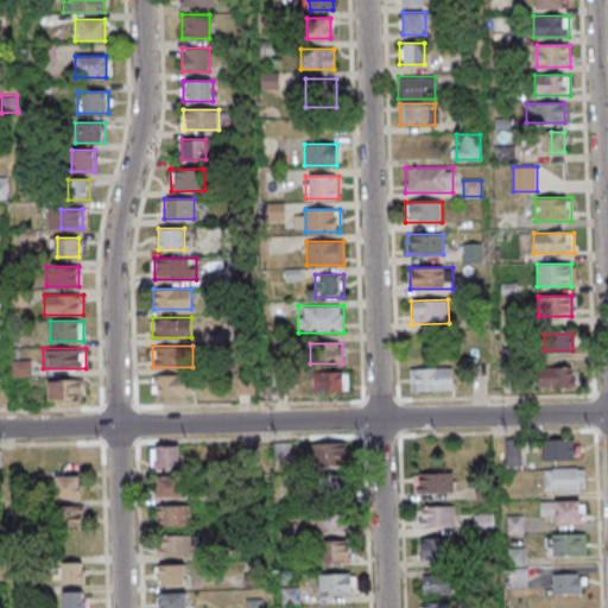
[(539,387),(575,387),(575,367),(539,367),(539,387)]
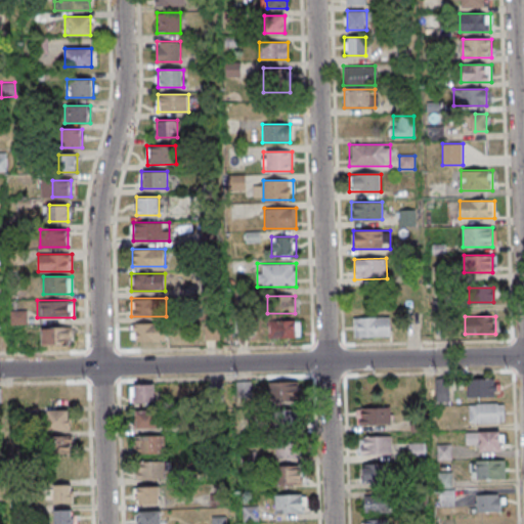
[(391,337),(391,317),(354,317),(354,337),(391,337)]
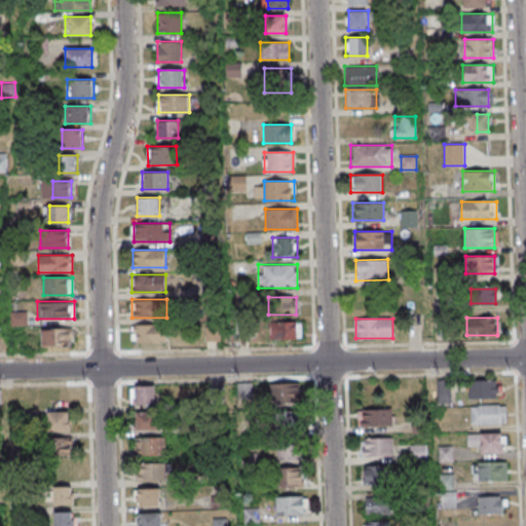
[(274,323),(274,339),(301,339),(301,323),(274,323)]
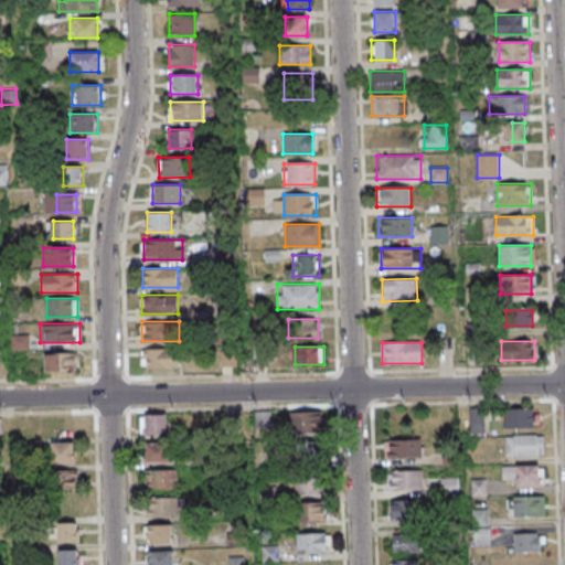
[(179,369),(179,348),(142,348),(142,369),(179,369)]
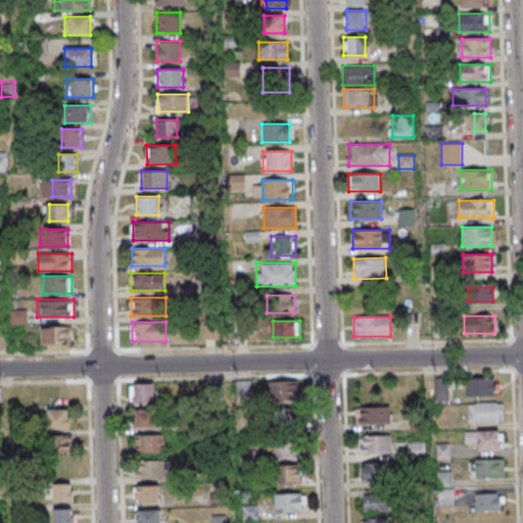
[(204,340),(220,340),(220,324),(204,324),(204,340)]
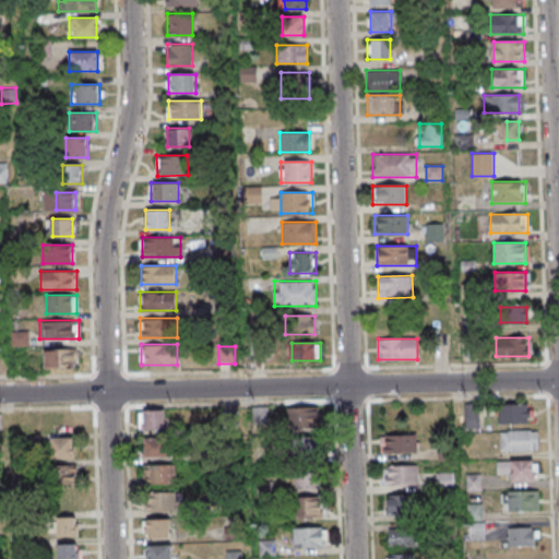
[(75,368),(75,348),(45,348),(45,368),(75,368)]
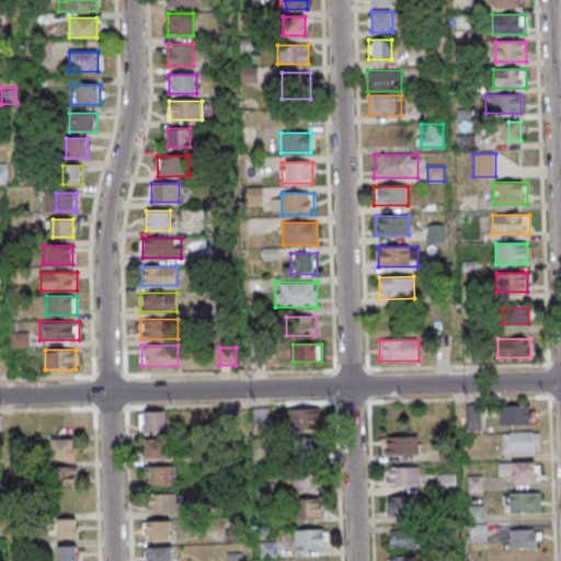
[(481,430),(480,404),(467,404),(467,430),(481,430)]
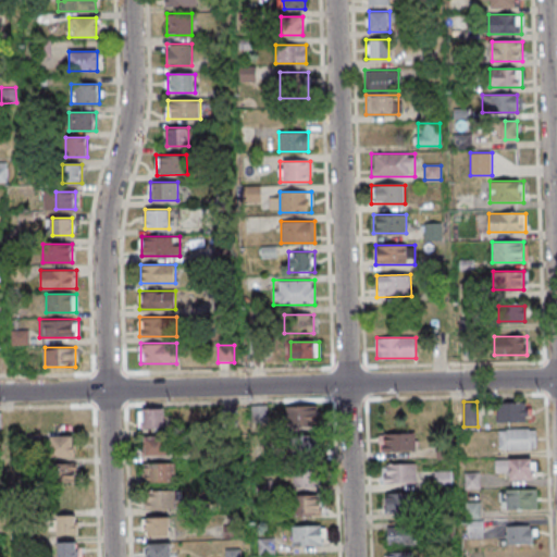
[(496,420),(529,420),(529,401),(496,401),(496,420)]
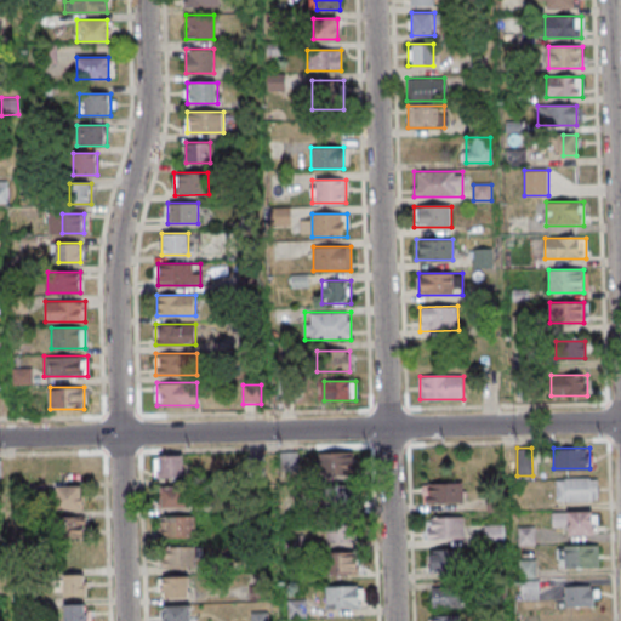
[(353,453),(320,453),(320,479),(353,479),(353,453)]
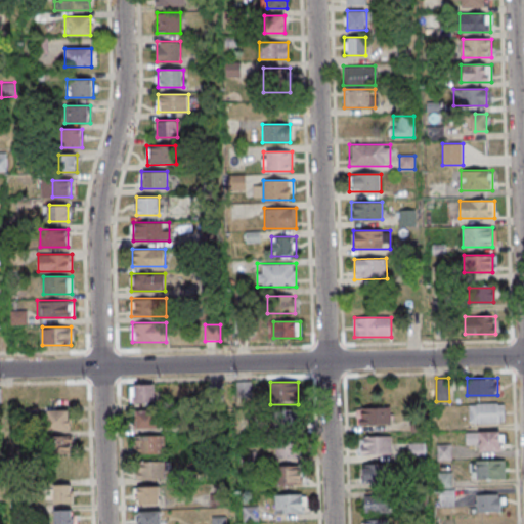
[(155,402),(155,385),(130,385),(130,402),(155,402)]
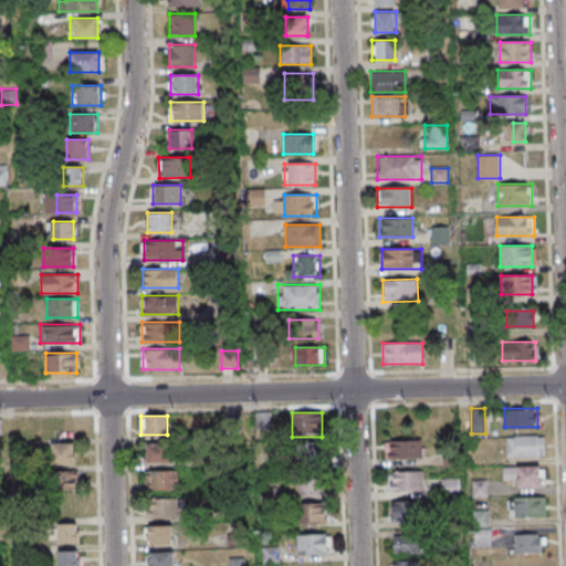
[(507,456),(544,456),(544,435),(507,435),(507,456)]
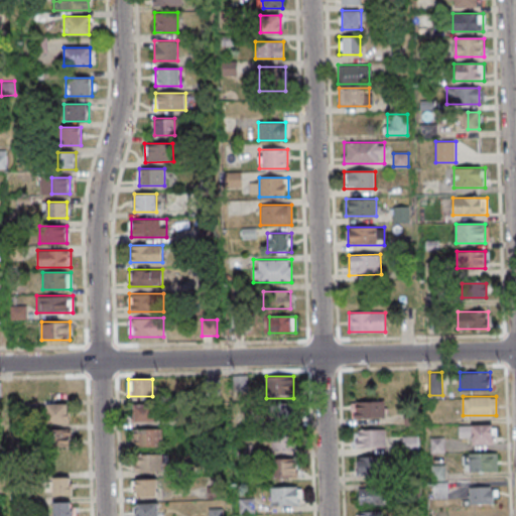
[(352,402),(352,418),(385,418),(385,401),(352,402)]
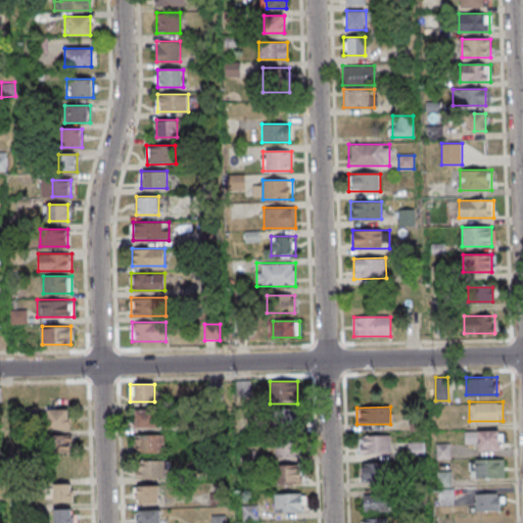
[(50,409),(50,428),(68,428),(68,409),(50,409)]
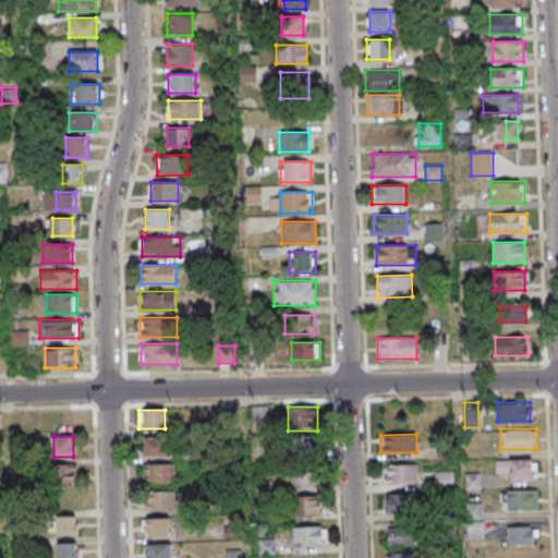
[(144,457),(173,457),(173,438),(144,438),(144,457)]
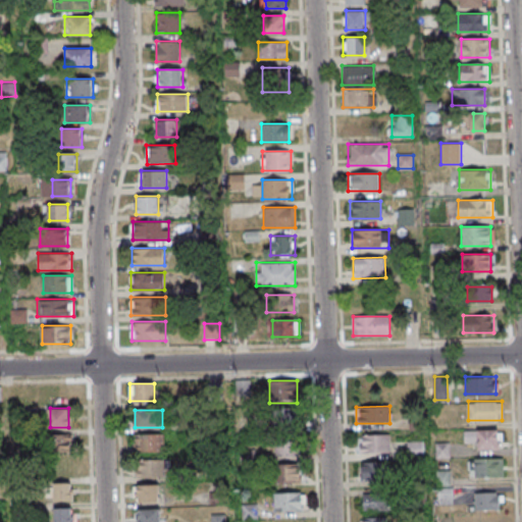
[(502,449),(502,430),(464,429),(464,440),(476,440),(476,449),(502,449)]
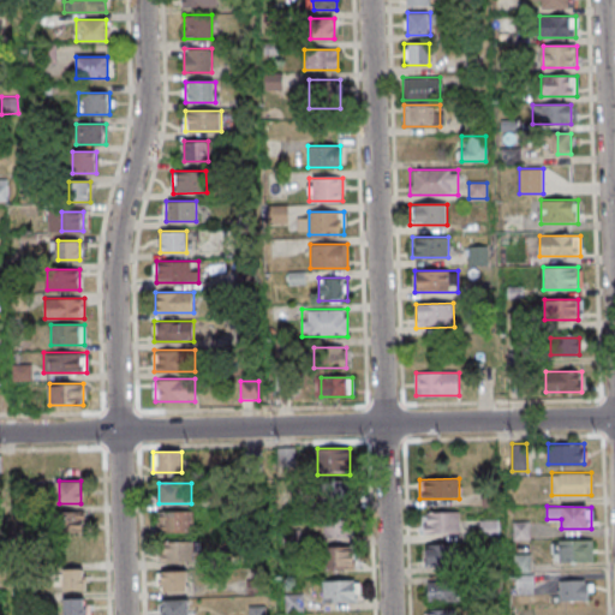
[(83,512),(60,512),(60,532),(83,532),(83,512)]
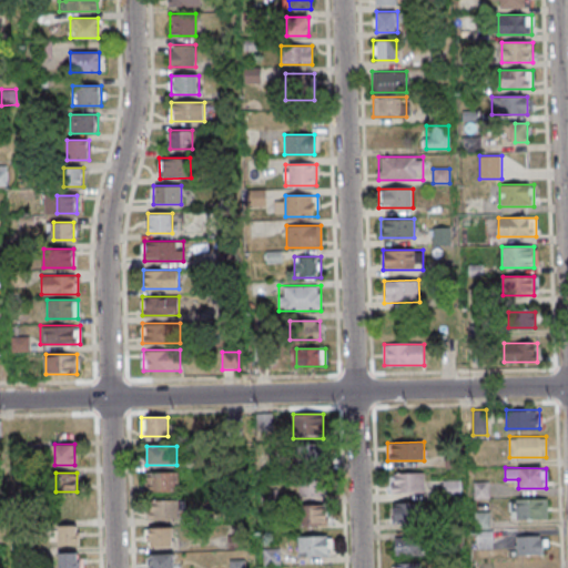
[(179,473),(146,473),(146,492),(179,492),(179,473)]
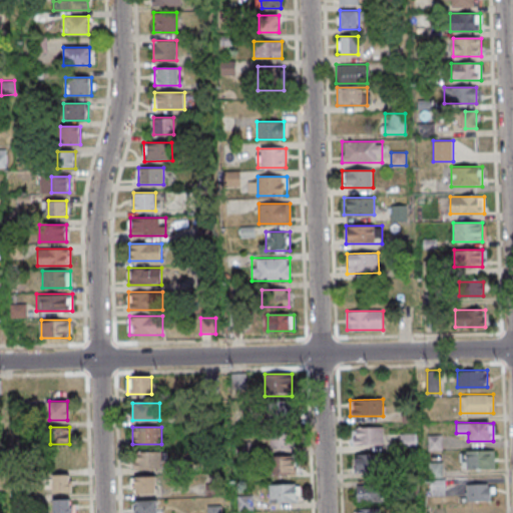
[(353,446),(384,446),(384,428),(353,428),(353,446)]
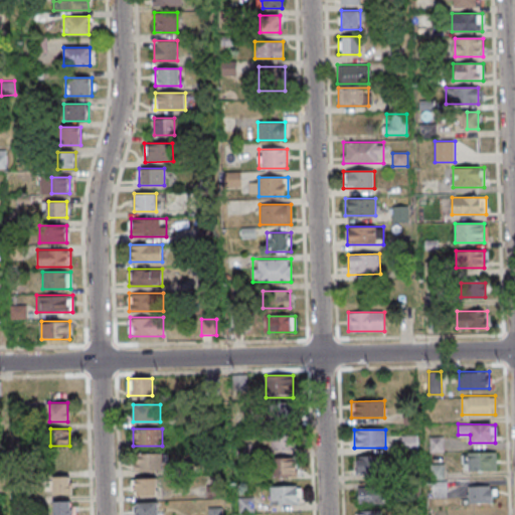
[(295,431),(272,432),(272,451),(296,451),(295,431)]
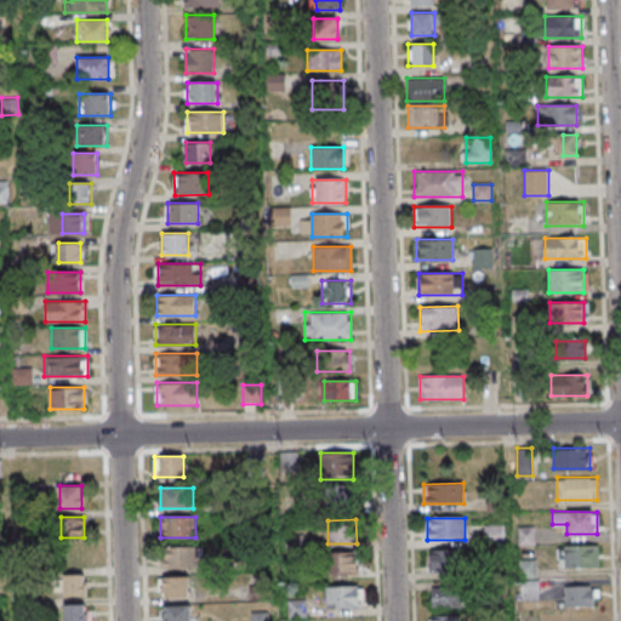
[(485,527),(485,545),(503,545),(503,527),(485,527)]
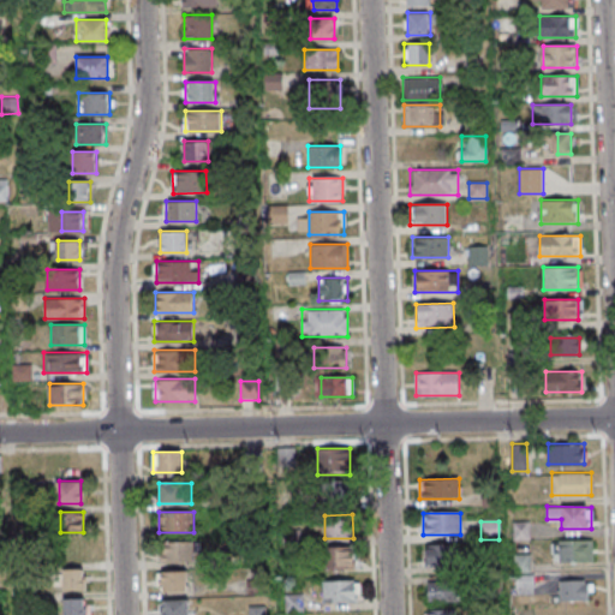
[(592,541),(554,541),(554,562),(592,562),(592,541)]
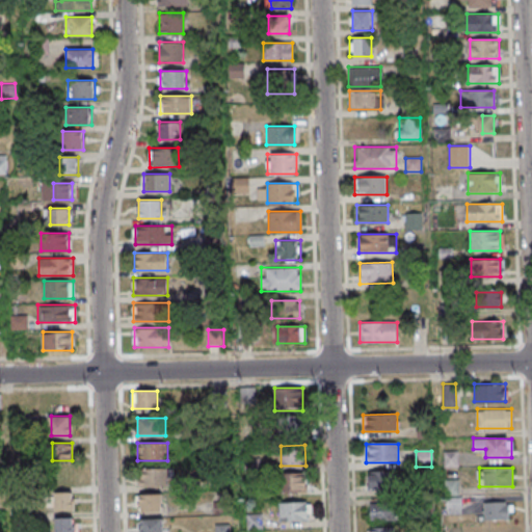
[(171,469),(138,469),(138,486),(171,486),(171,469)]
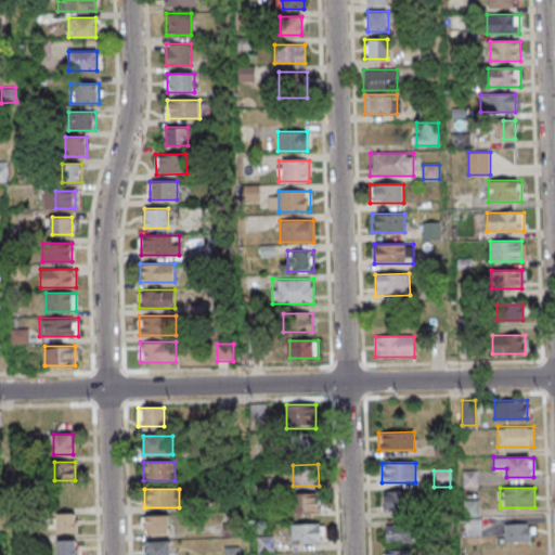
[(384,493),(384,512),(414,511),(413,492),(384,493)]
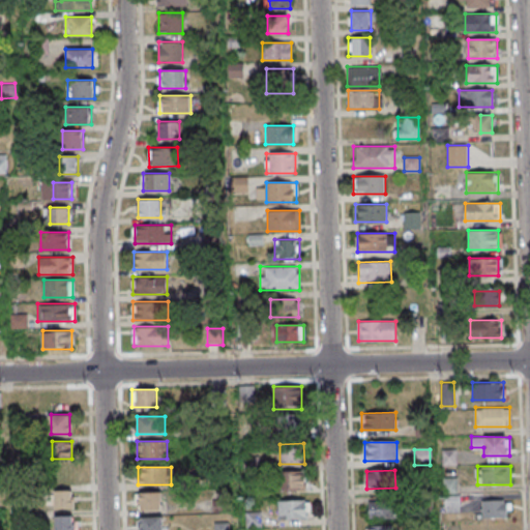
[(278,491),(304,491),(304,472),(278,472),(278,491)]
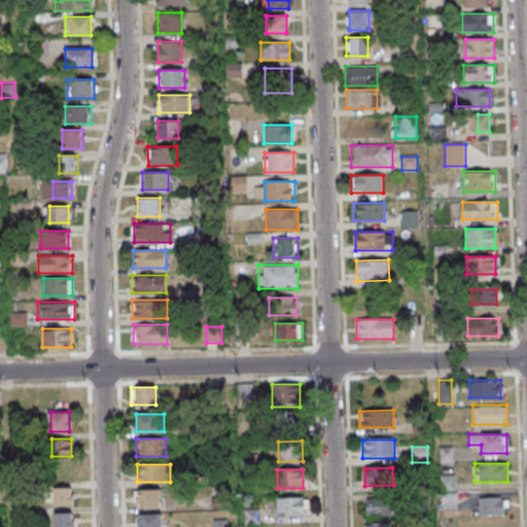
[(54,488),(54,505),(73,505),(73,488),(54,488)]
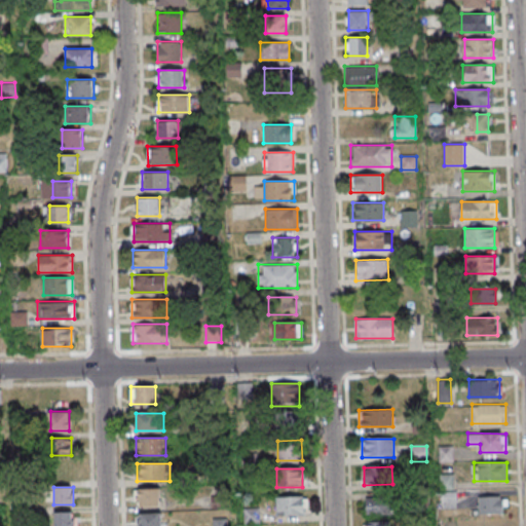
[(160,505),(160,489),(137,489),(137,505),(160,505)]
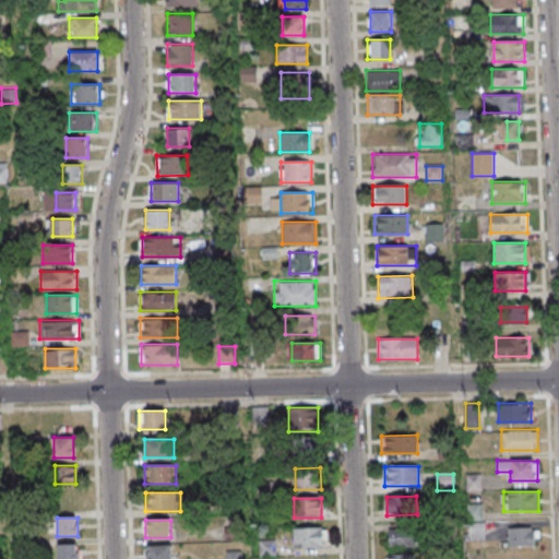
[(470,524),(470,538),(485,538),(485,524),(470,524)]
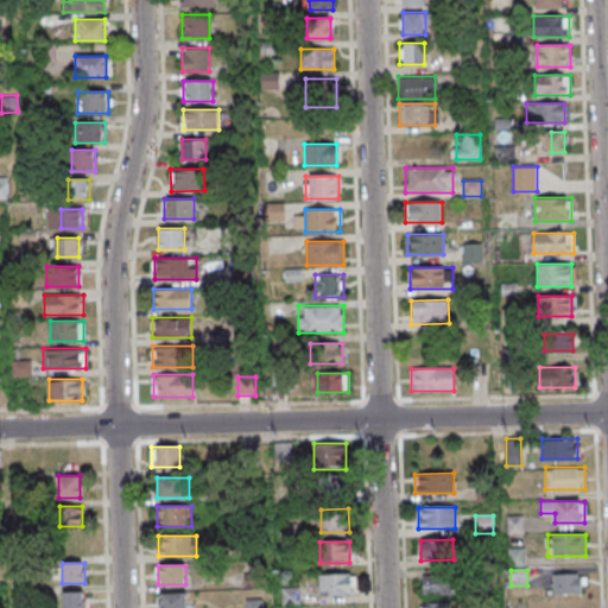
[(352,574),(320,574),(320,595),(352,595),(352,574)]
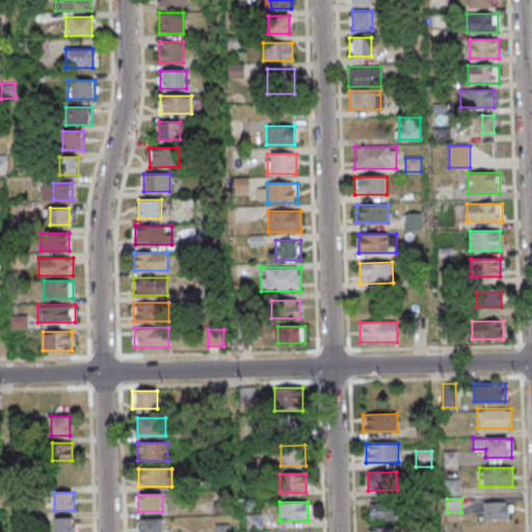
[(512,502),(480,502),(480,520),(512,520),(512,502)]
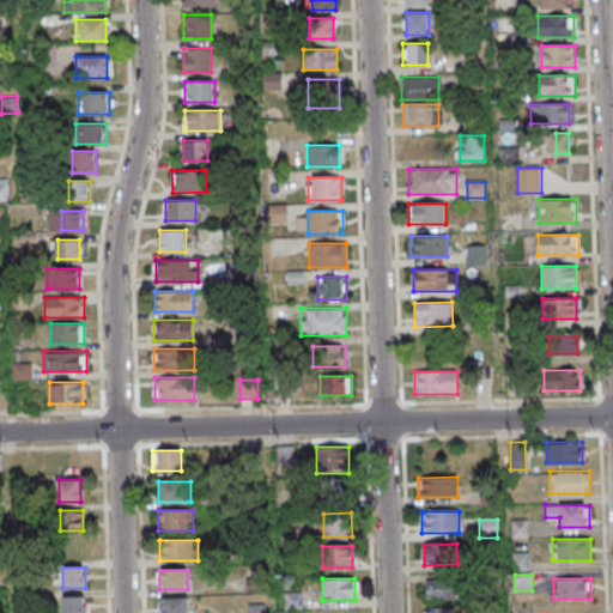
[(457,581),(424,581),(424,600),(457,600),(457,581)]
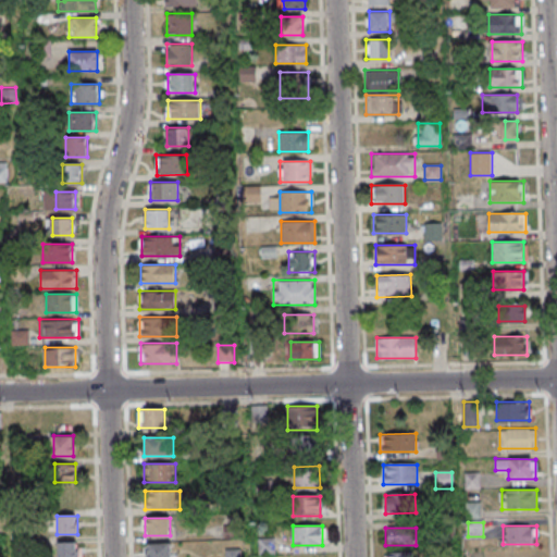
[(274,554),(274,537),(259,537),(259,554),(274,554)]
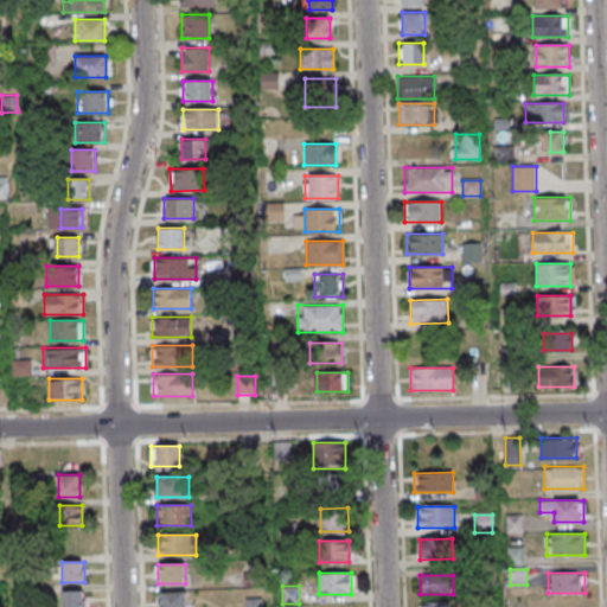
[(63,590),(62,606),(87,606),(88,590),(63,590)]
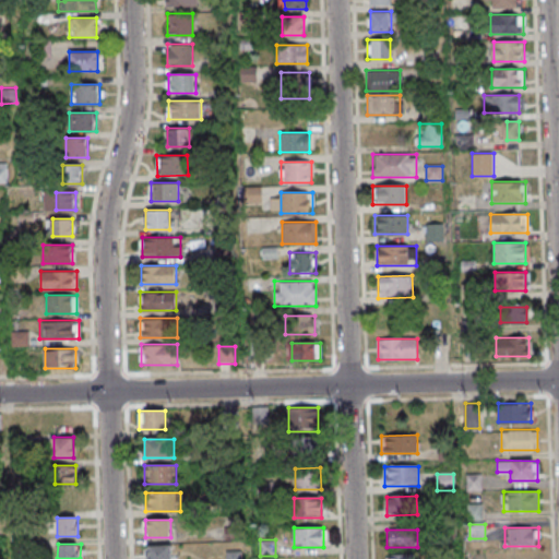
[(170,558),(171,545),(146,545),(145,558),(170,558)]
